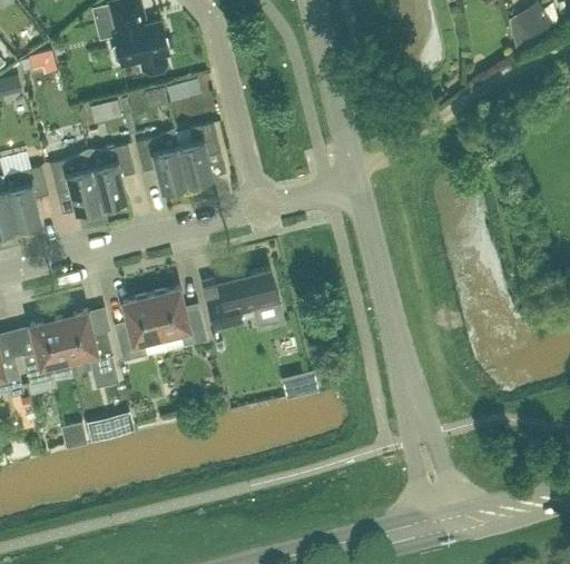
[(145,27),(138,0),(126,0),(109,5),(116,33),(114,35),(117,47),(114,50),(117,63),(121,65),(121,67),(141,62),(144,71),(150,75),(161,72),(165,66),(163,57),(169,55),(160,22),(145,27)]
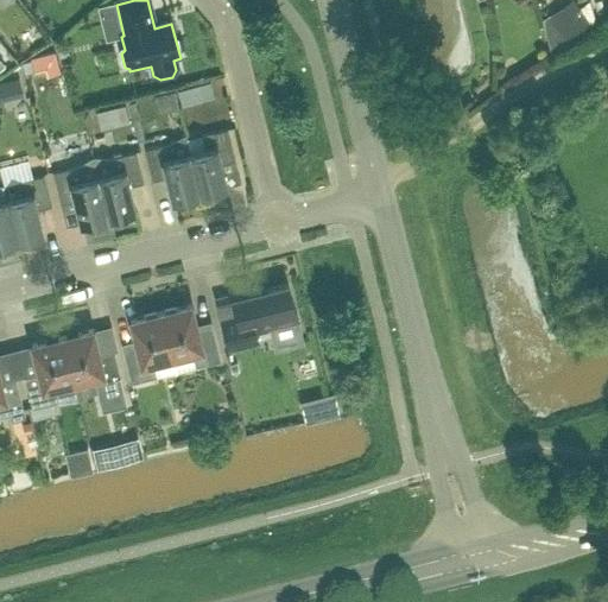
[(574,6),(558,23),(574,38),(590,23),(574,6)]
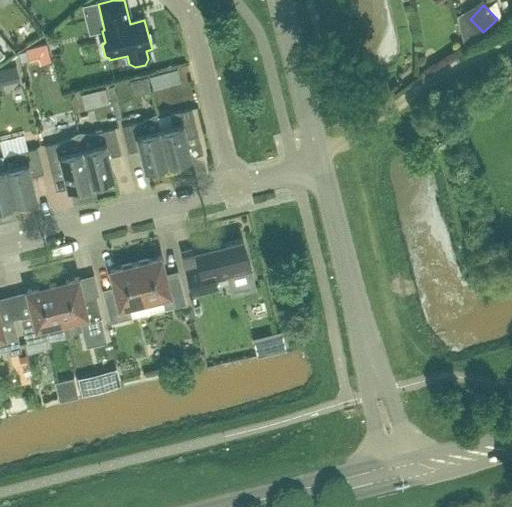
[(35,70),(55,64),(50,48),(30,53),(35,70)]
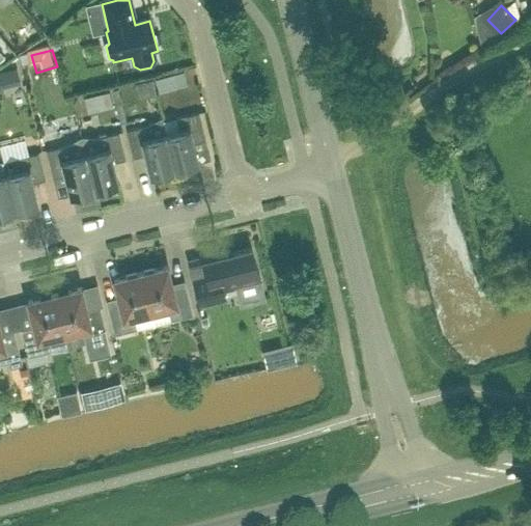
[(17,72),(5,74),(8,88),(20,85),(17,72)]
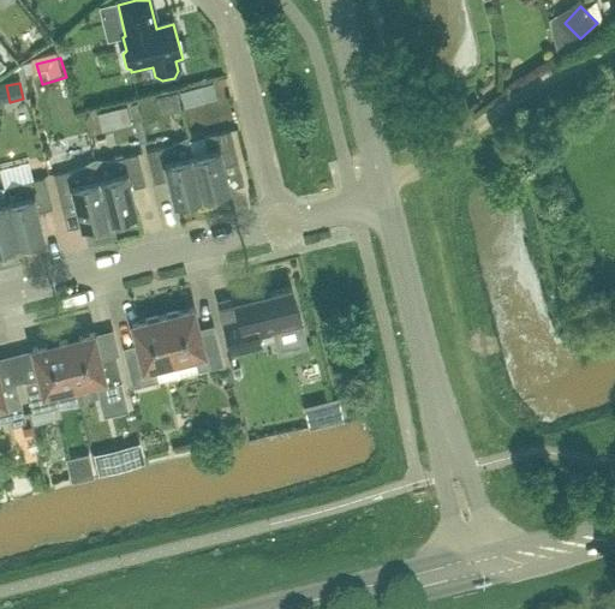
[(204,156),(192,160),(202,201),(230,193),(224,168),(238,165),(230,133),(201,141),(204,156)]
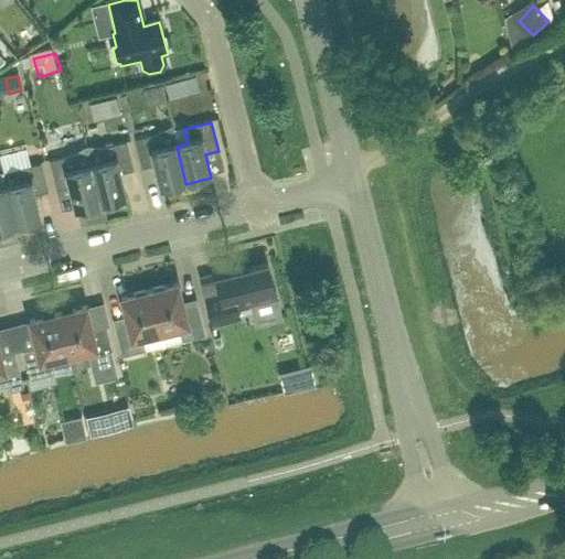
[(160,190),(185,184),(177,147),(172,147),(168,129),(158,136),(135,142),(141,171),(155,168),(160,190)]
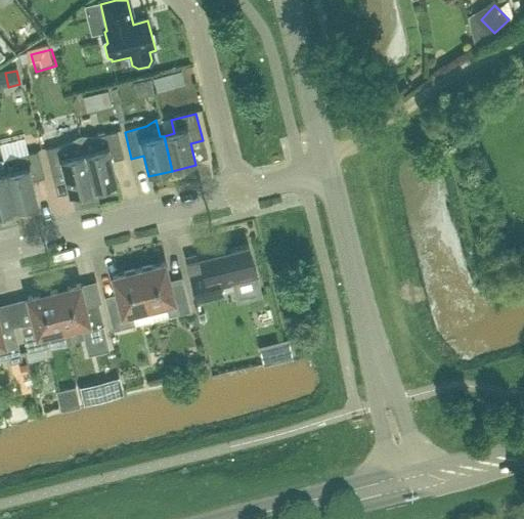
[(80,139),(93,190),(116,184),(111,164),(123,161),(117,134),(97,138),(80,139)]
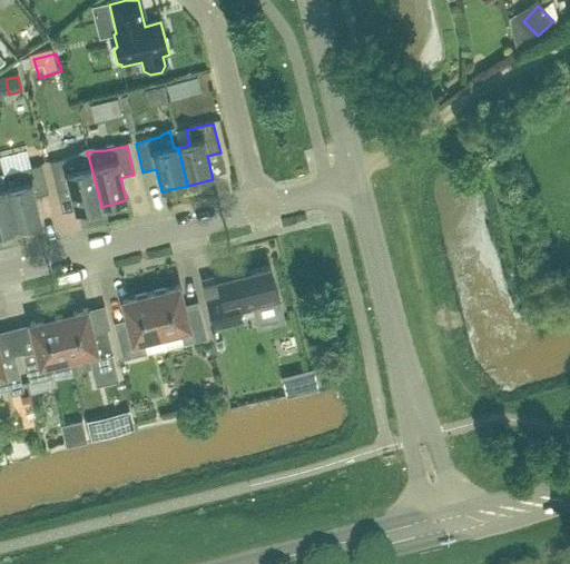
[(101,207),(87,151),(85,151),(70,160),(49,165),(57,194),(70,190),(76,214),(101,207)]
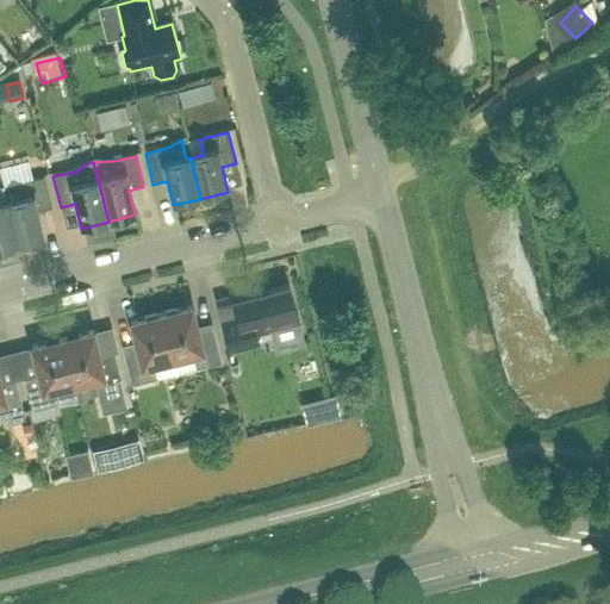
[(6,204),(6,205),(16,246),(43,238),(37,213),(51,210),(43,179),(2,190),(6,204)]
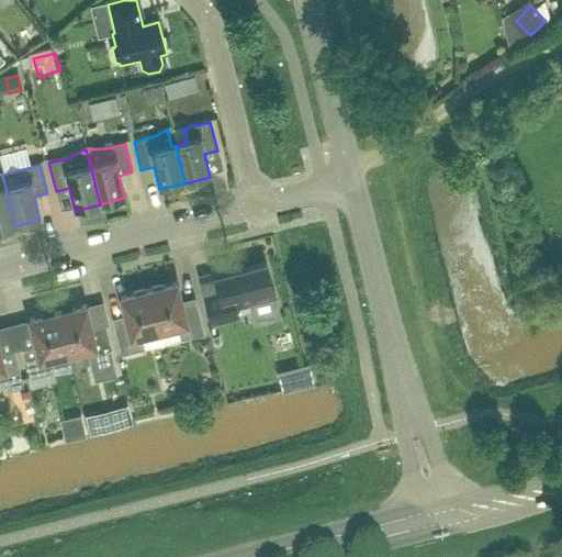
[(0,229),(14,226),(6,189),(0,189),(0,229)]
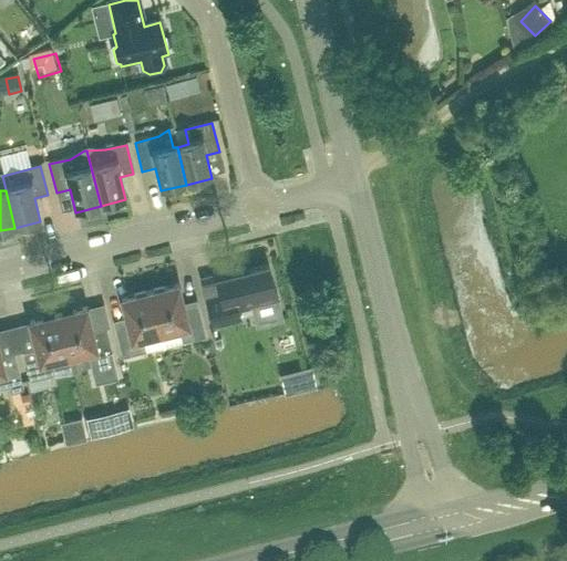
[(277,302),(268,268),(236,277),(235,272),(216,278),(220,297),(206,301),(213,329),(240,322),(238,312),(277,302)]
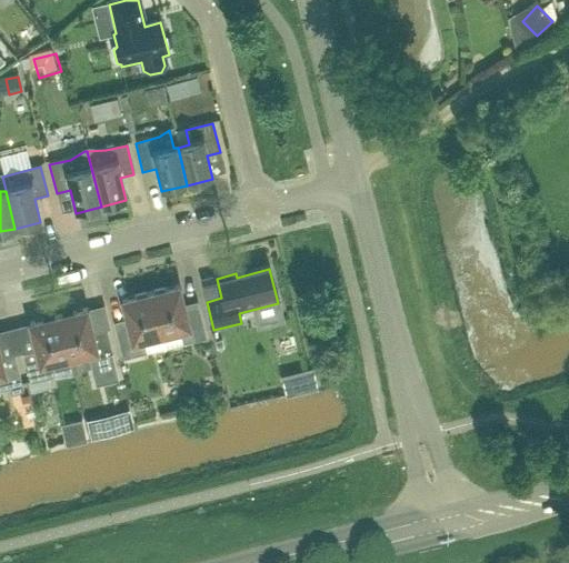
[(179,288),(150,295),(161,338),(180,333),(182,347),(206,341),(198,309),(186,312),(179,288)]
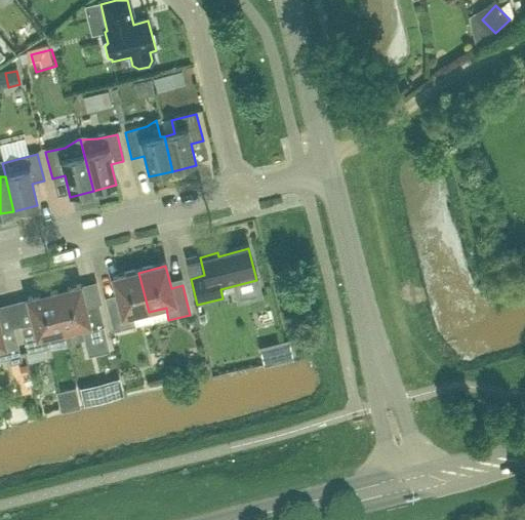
[(131,317),(149,312),(138,273),(112,279),(118,302),(106,305),(113,334),(134,328),(131,317)]
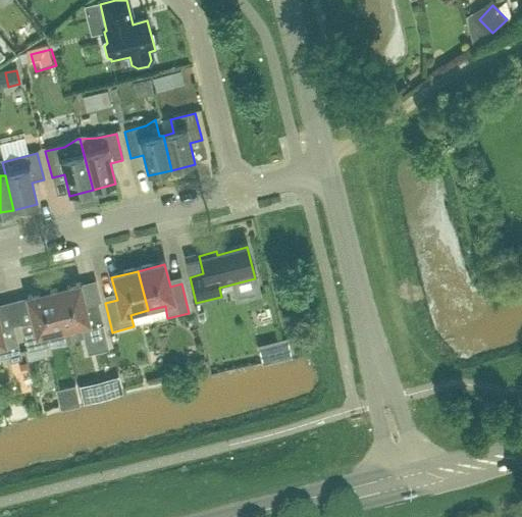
[(80,286),(53,293),(63,331),(81,327),(84,340),(88,356),(109,351),(104,334),(97,304),(86,307),(80,286)]
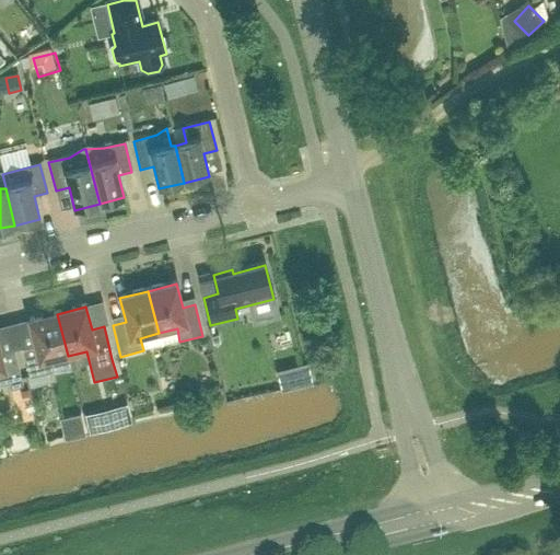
[(49,361),(68,356),(57,314),(28,321),(35,344),(22,347),(30,379),(53,373),(49,361)]
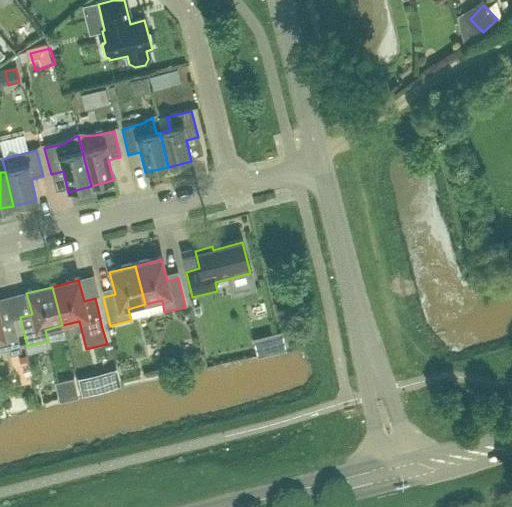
[(0,354),(8,352),(9,357),(21,354),(12,320),(1,323),(0,320),(0,354)]
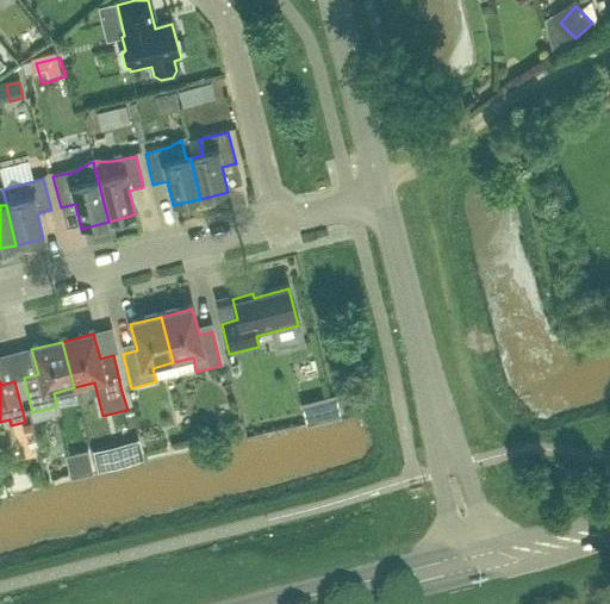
[(138,441),(120,446),(126,469),(144,465),(138,441)]
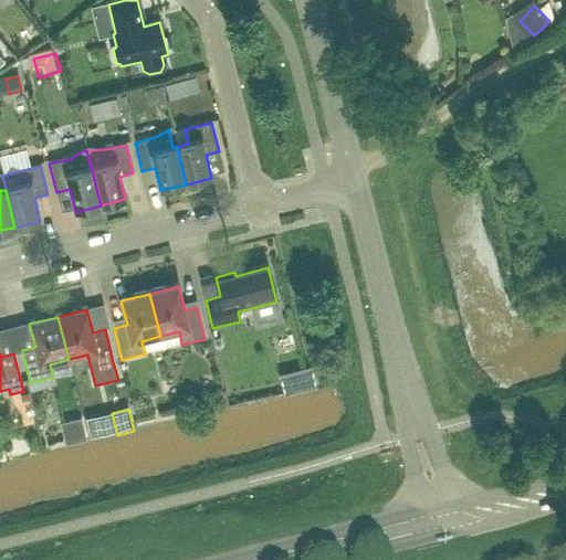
[(71,446),(91,440),(85,421),(64,428),(71,446)]
